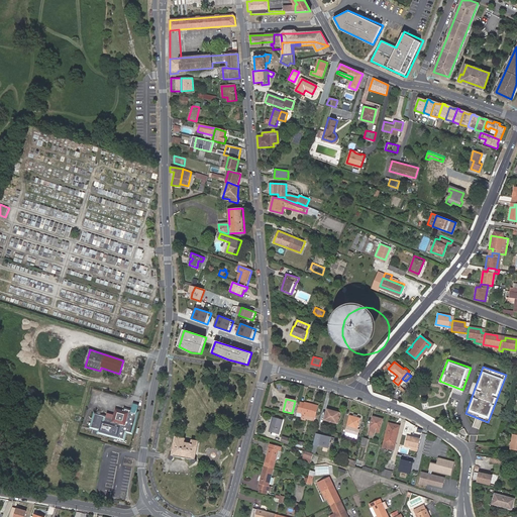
[(300,402),(297,416),(301,417),(302,414),(315,417),(318,406),(305,402),(304,403),(300,402)]
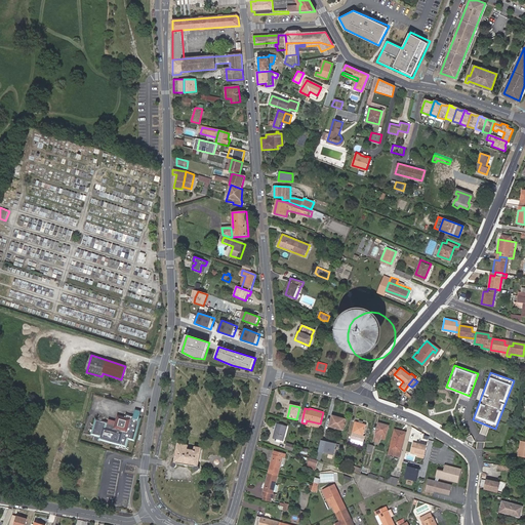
[(131,422),(140,426),(143,418),(142,418),(135,416),(128,414),(127,417),(120,415),(119,419),(131,422)]
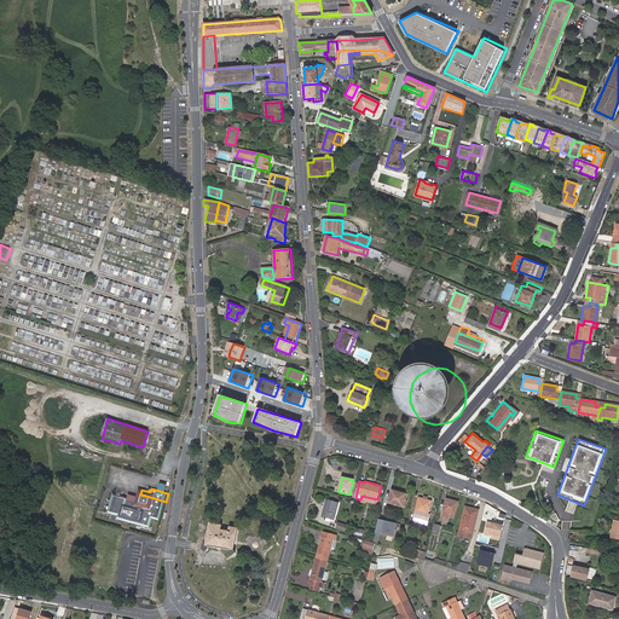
[(408,495),(392,490),(388,503),(404,507),(408,495)]
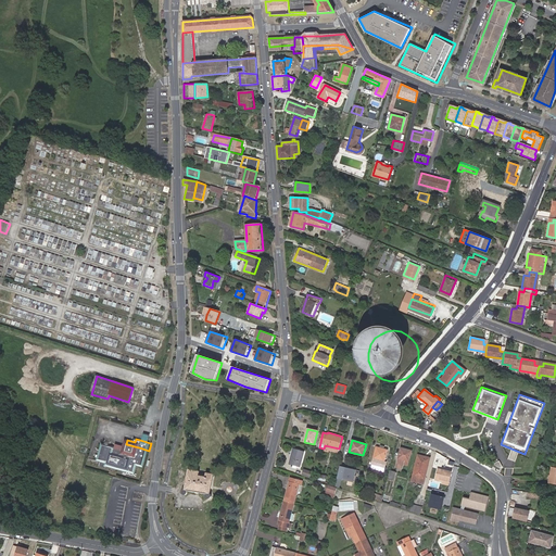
[(144,468),(149,451),(139,447),(126,444),(124,452),(116,450),(117,447),(103,443),(99,462),(102,462),(101,466),(109,468),(109,467),(136,475),(139,466),(144,468)]
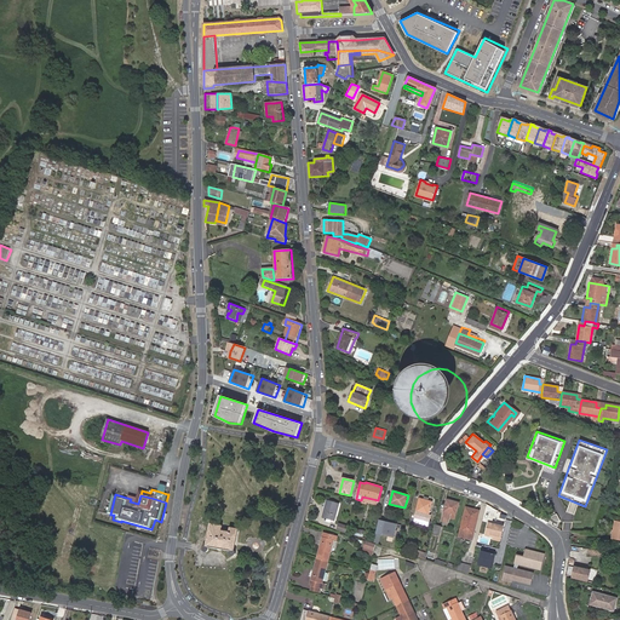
[(419,499),(414,518),(429,522),(431,515),(429,515),(431,503),(430,501),(430,499),(425,498),(424,500),(419,499)]
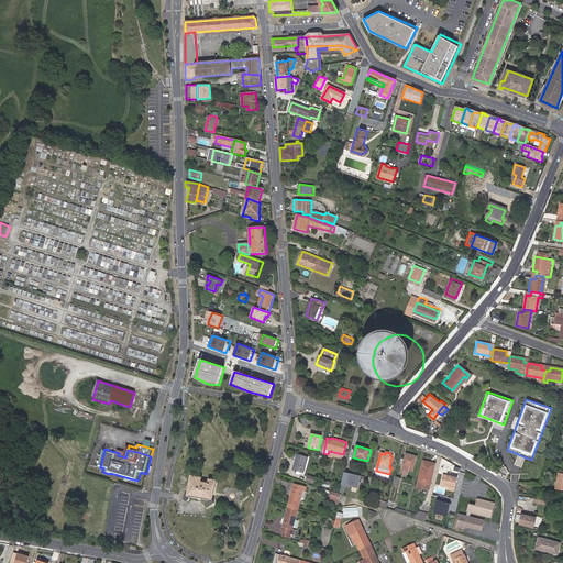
[(407,454),(403,468),(404,468),(401,474),(408,475),(409,471),(412,472),(417,456),(407,454)]
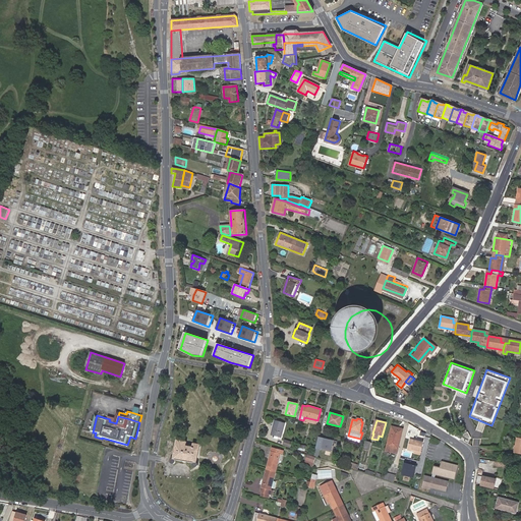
[(285,423),(275,421),(271,435),(276,436),(279,437),(281,437),(285,423)]
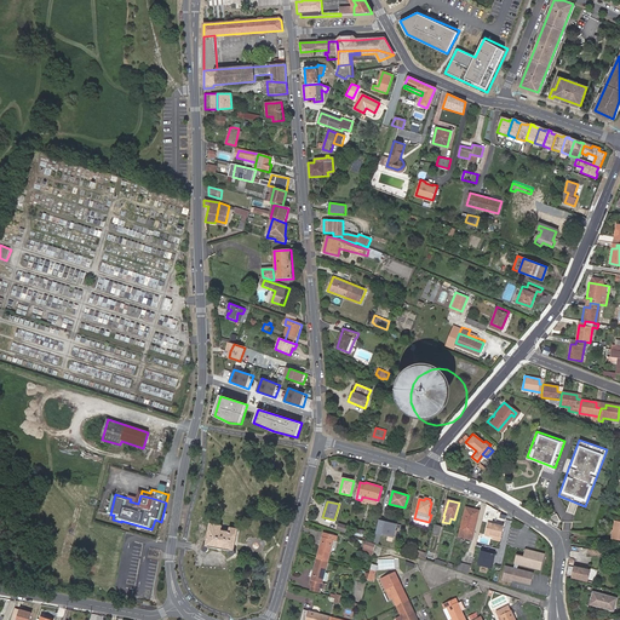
[(460,532),(474,535),(478,514),(471,511),(472,509),(466,507),(460,532)]
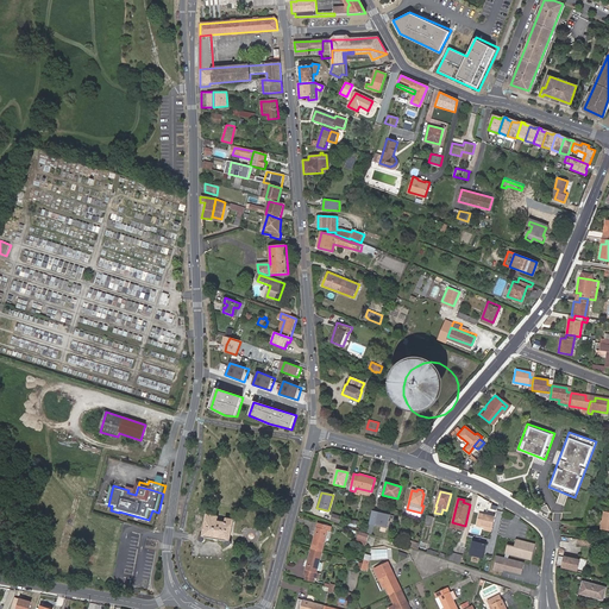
[(391,528),(394,514),(380,510),(376,525),(391,528)]
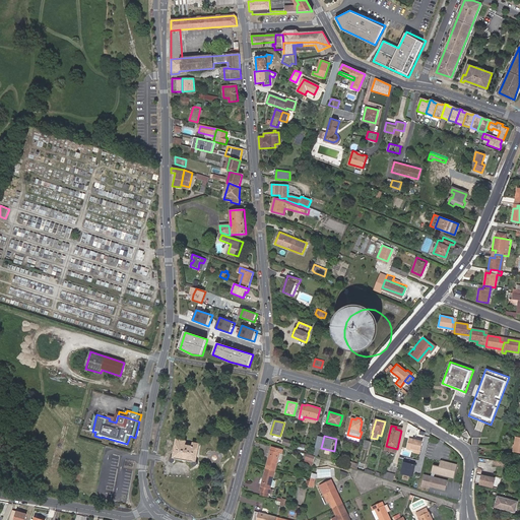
[(423,442),(410,439),(407,449),(413,451),(413,449),(419,450),(423,442)]
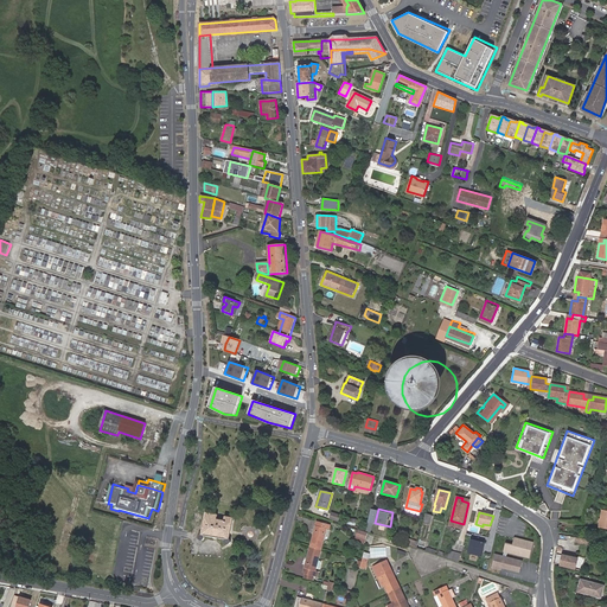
[(230,538),(235,518),(224,516),(223,521),(216,519),(217,515),(208,513),(202,535),(200,535),(199,536),(199,537),(199,538),(199,540),(200,541),(202,541),(203,541),(204,540),(205,538),(205,537),(205,536),(227,541),(228,543),(229,544),(230,544),(231,544),(232,543),(232,542),(232,541),(231,540),(231,538),(230,538)]
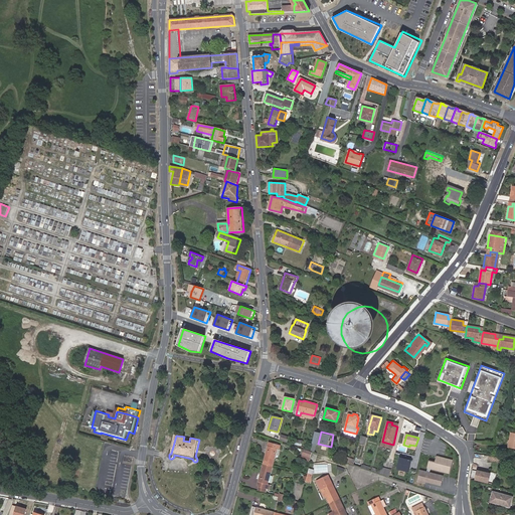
[(367,438),(361,436),(356,456),(362,458),(367,438)]
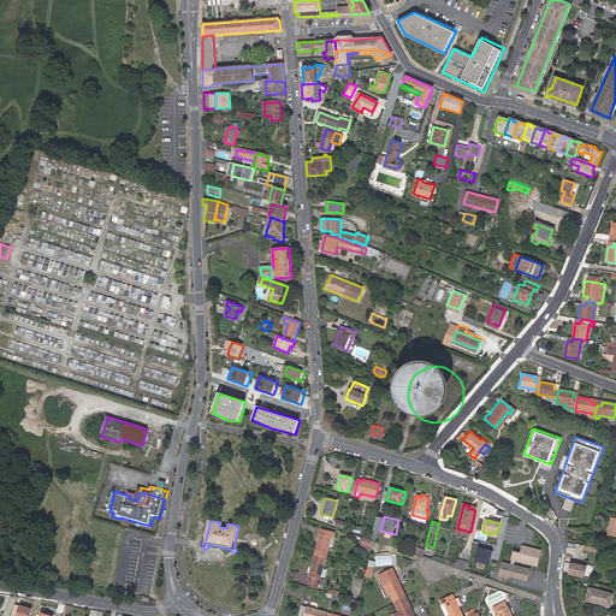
[(315,556),(326,558),(332,537),(335,538),(336,533),(321,528),(315,556)]
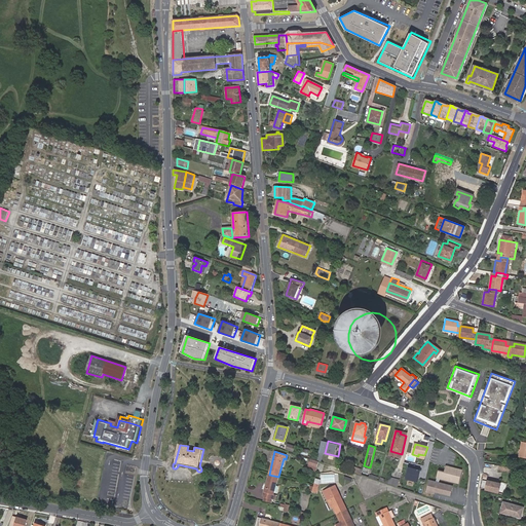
[(462,471),(446,465),(444,472),(438,471),(436,479),(459,484),(462,471)]
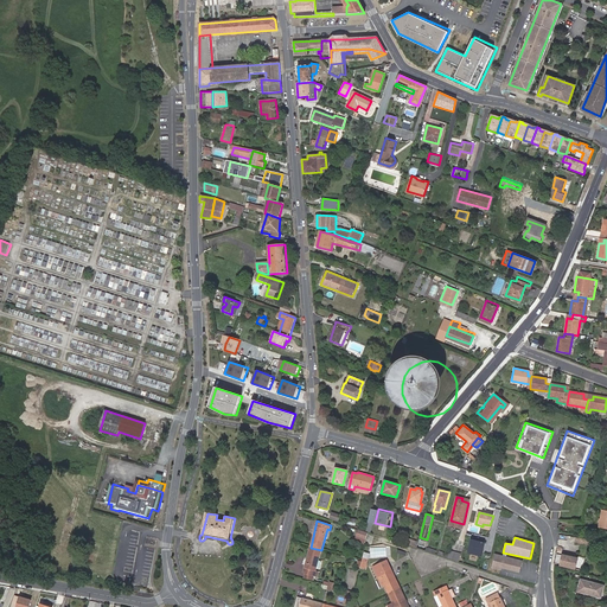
[(406,544),(416,548),(419,542),(408,538),(406,544)]
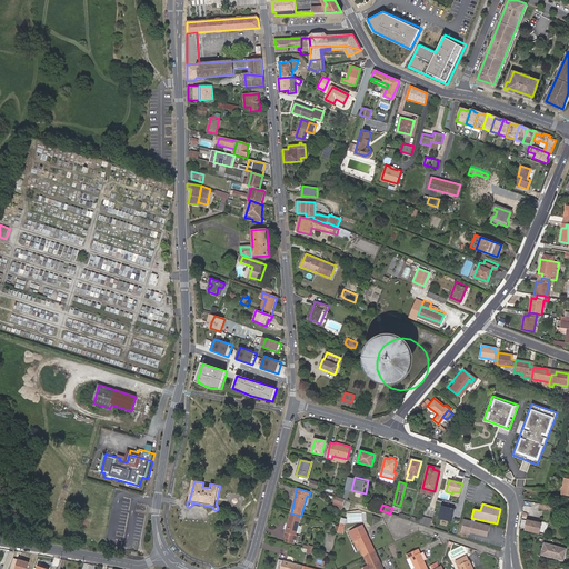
[(390,513),(408,519),(409,516),(400,512),(401,508),(393,505),(392,508),(390,513)]
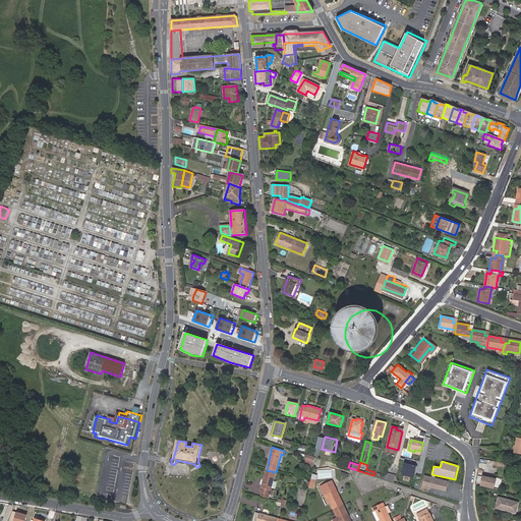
[(417,466),(404,463),(401,475),(413,478),(417,466)]
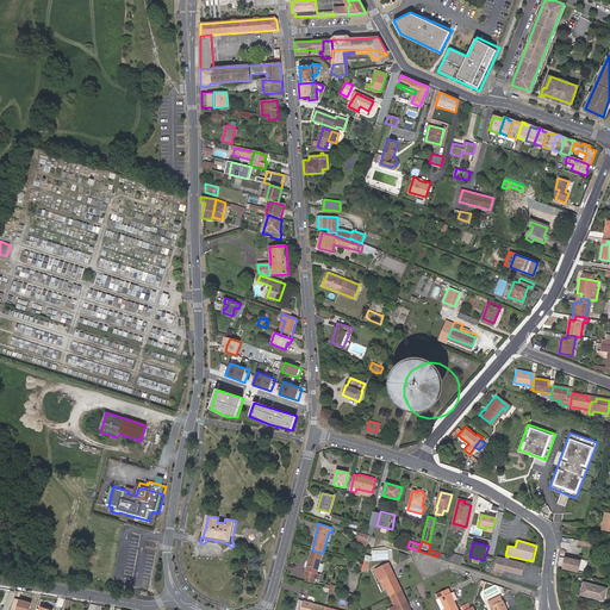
[(317,574),(323,553),(312,551),(305,576),(306,576),(310,577),(316,578),(318,579),(319,576),(317,574)]
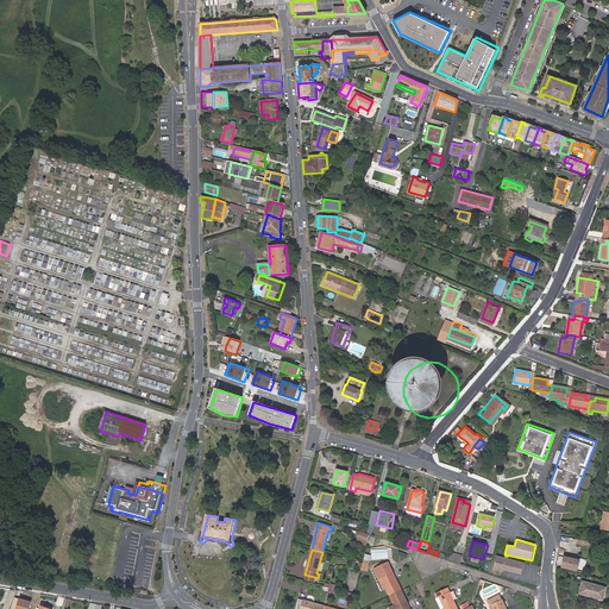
[(451,552),(450,556),(454,557),(453,562),(460,564),(463,556),(451,552)]
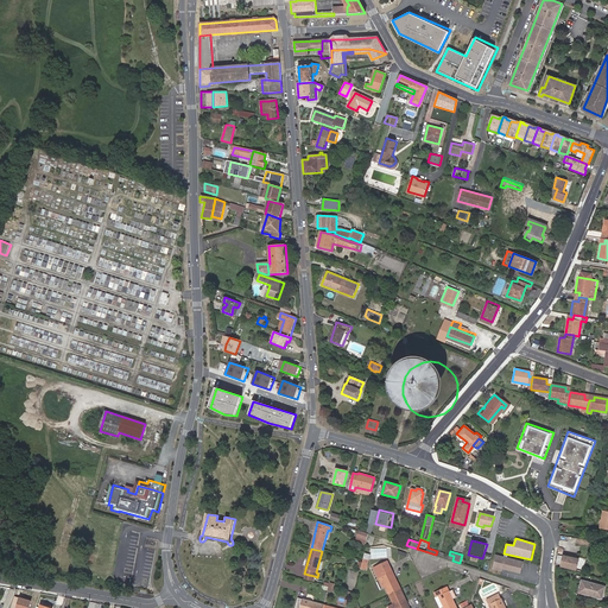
[(524,562),(496,555),(492,569),(502,572),(502,570),(521,575),(524,562)]
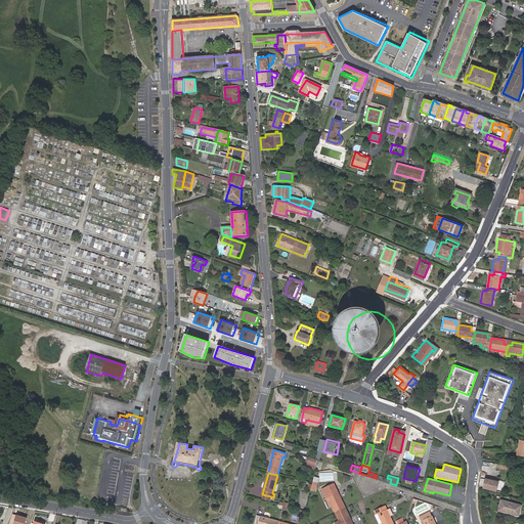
[(496,491),(498,482),(486,479),(484,488),(496,491)]
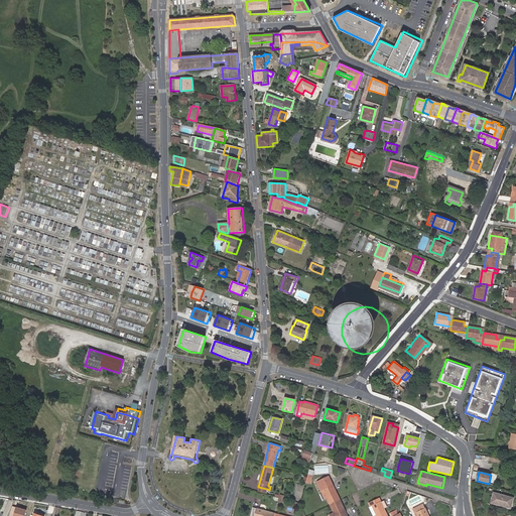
[(331,505),(340,500),(329,476),(317,482),(323,493),(319,494),(323,499),(327,497),(331,505)]
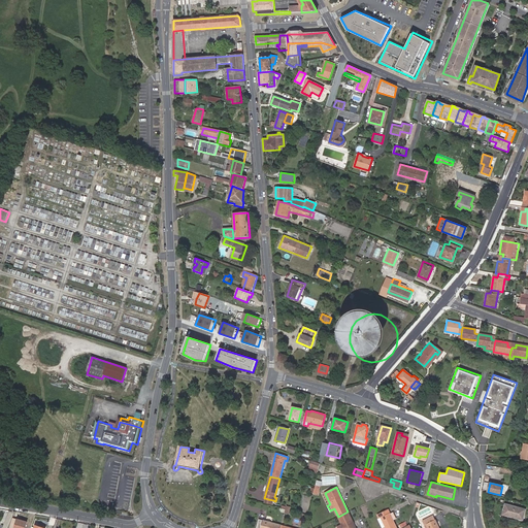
[(523,520),(526,509),(505,504),(502,515),(523,520)]
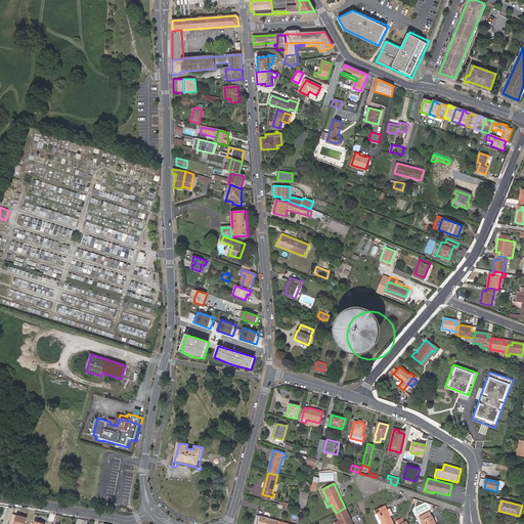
[(382,523),(393,523),(385,506),(375,511),(376,515),(378,514),(382,523)]
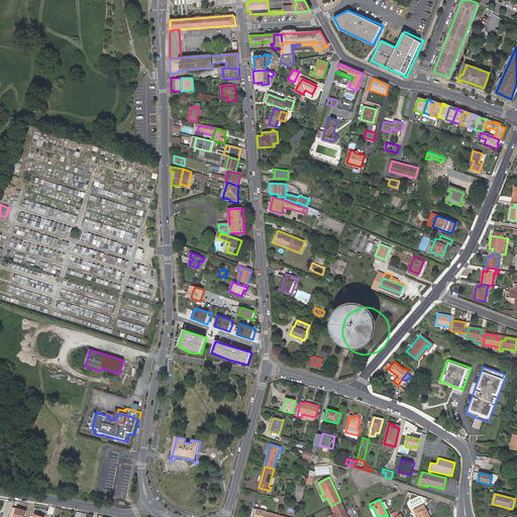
[(347,516),(340,501),(331,506),(335,513),(330,515),(331,516),(347,516)]
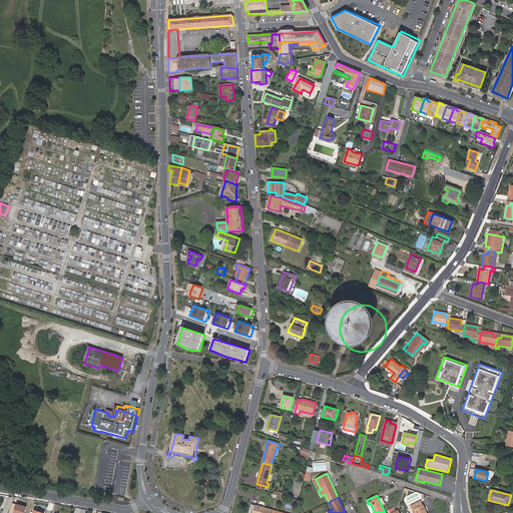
[(427,512),(422,501),(411,506),(412,510),(414,509),(415,512),(427,512)]
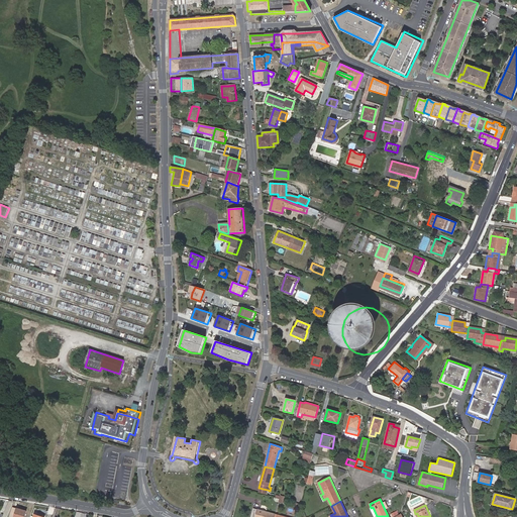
[(26,516),(29,511),(17,506),(13,516),(26,516)]
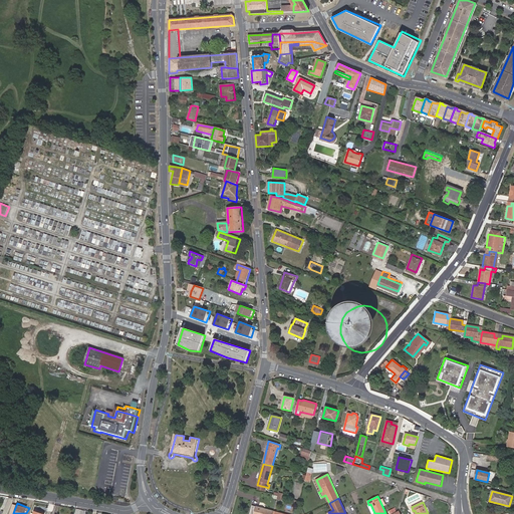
[(272,513),(273,512),(252,505),(249,513),(272,513)]
